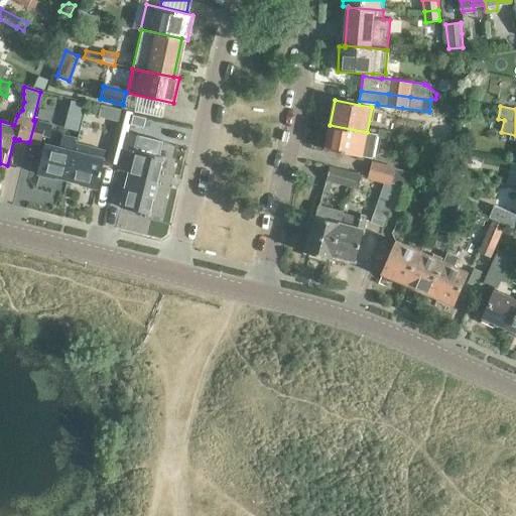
[(39,108),(37,118),(50,122),(53,111),(39,108)]
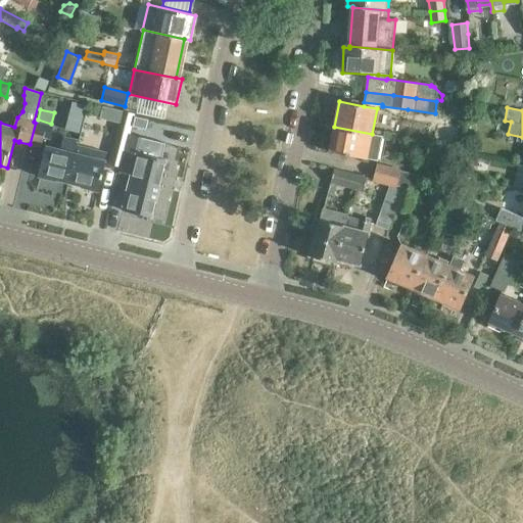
[(134,116),(135,114),(123,111),(112,150),(125,153),(132,127),(134,116)]
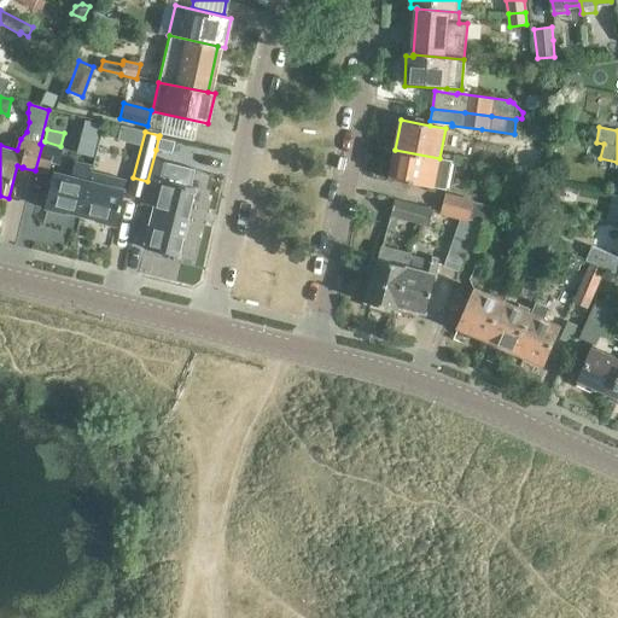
[(553,134),(552,144),(561,146),(564,135),(553,134)]
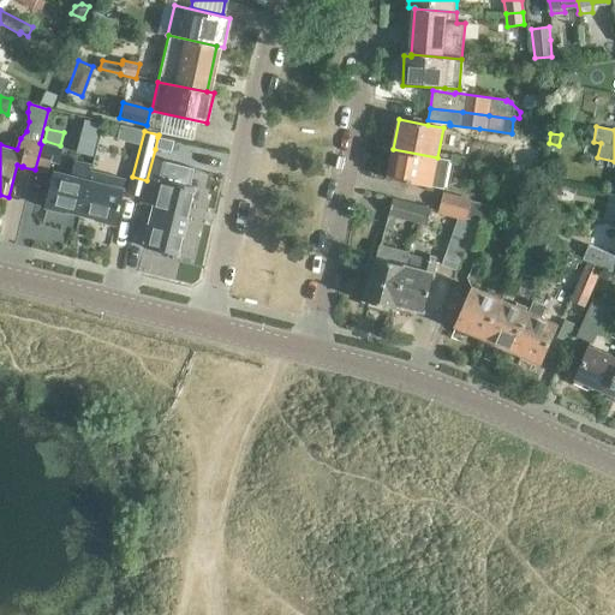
[(157,137),(155,149),(171,153),(174,141),(157,137)]
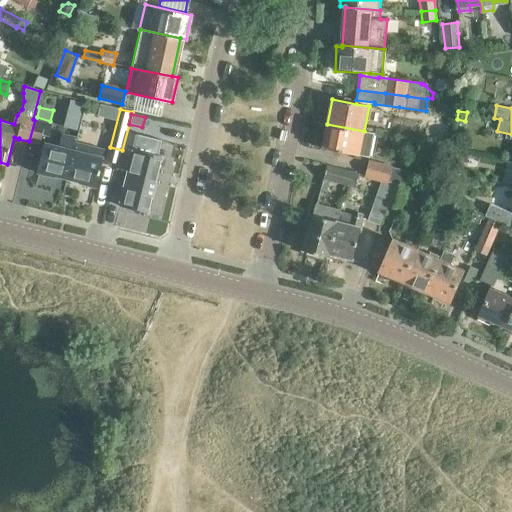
[(52,124),(35,119),(29,141),(41,144),(43,133),(50,135),(52,124)]
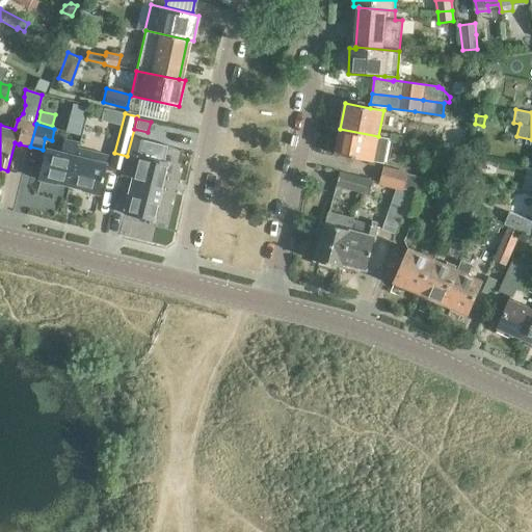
[(383,164),(389,138),(378,136),(340,129),(336,155),(383,164)]
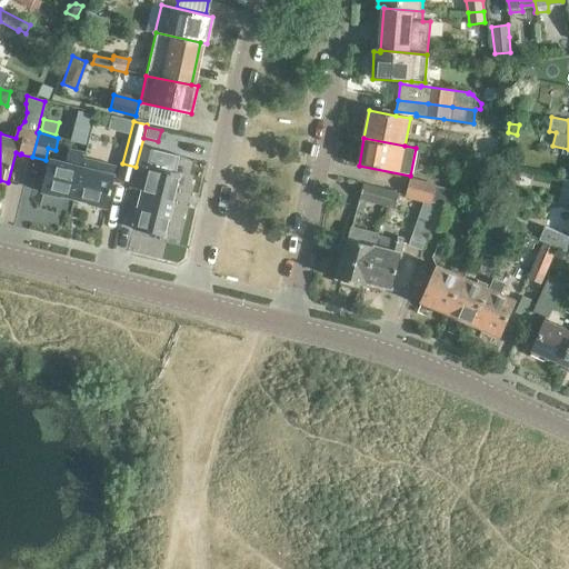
[(179,176),(156,169),(160,151),(141,147),(131,188),(143,191),(133,229),(163,237),(179,176)]
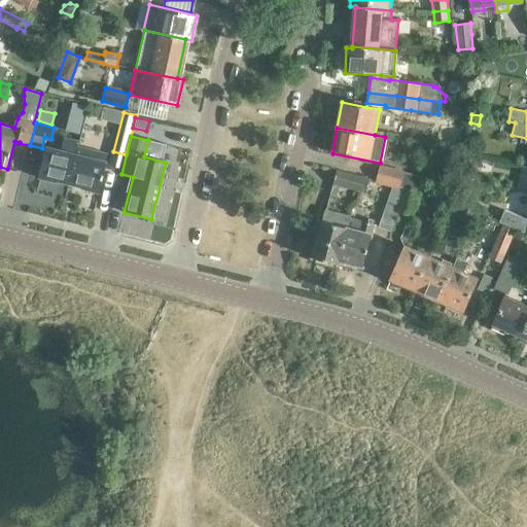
[(71,178),(79,147),(78,146),(80,141),(64,137),(60,150),(46,147),(39,177),(57,181),(58,175),(71,178)]
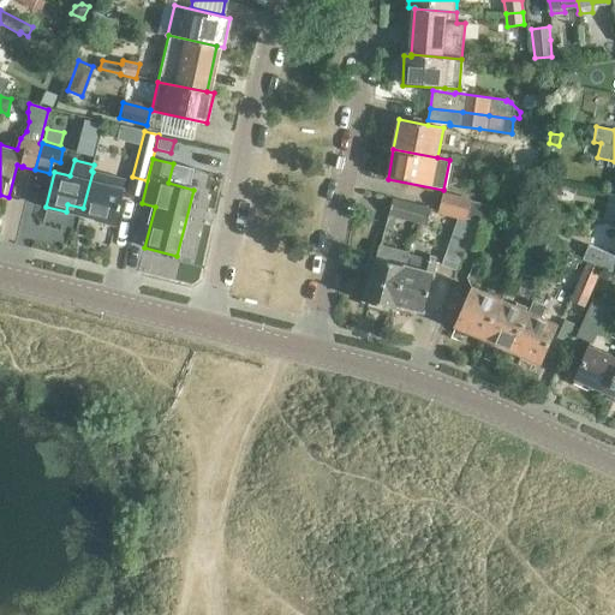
[(125,179),(93,172),(83,208),(99,212),(97,219),(117,224),(125,190),(123,189),(125,179)]
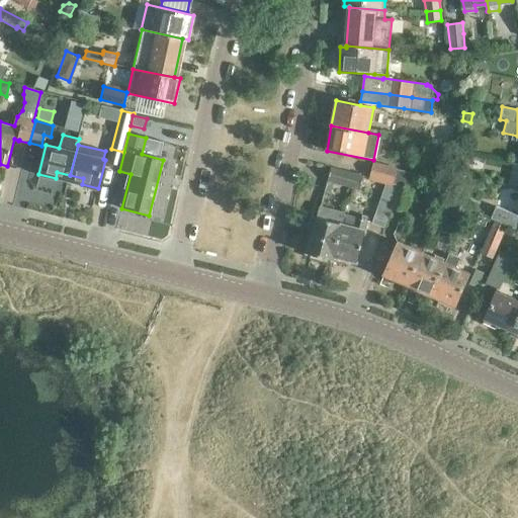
[(409,189),(410,185),(413,174),(373,164),(370,178),(394,184),(409,189)]
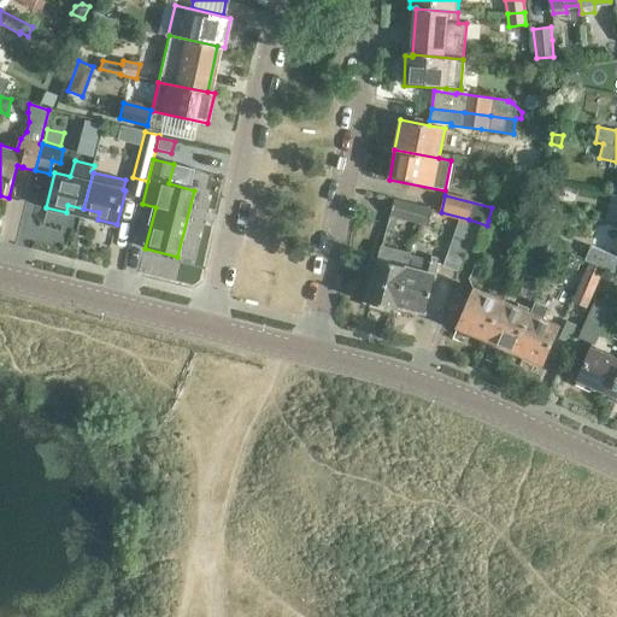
[(417,222),(421,207),(394,200),(391,215),(417,222)]
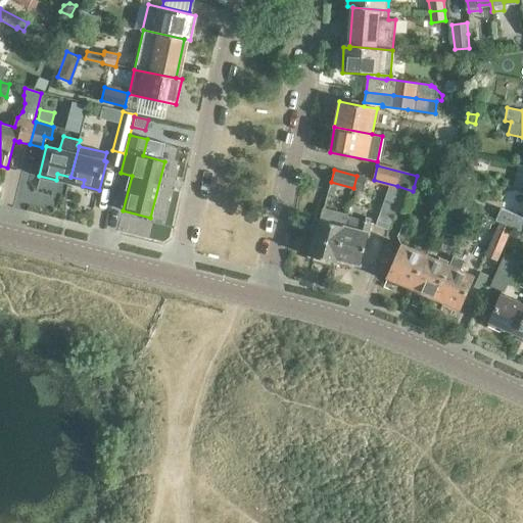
[(367,178),(357,176),(353,188),(364,191),(367,178)]
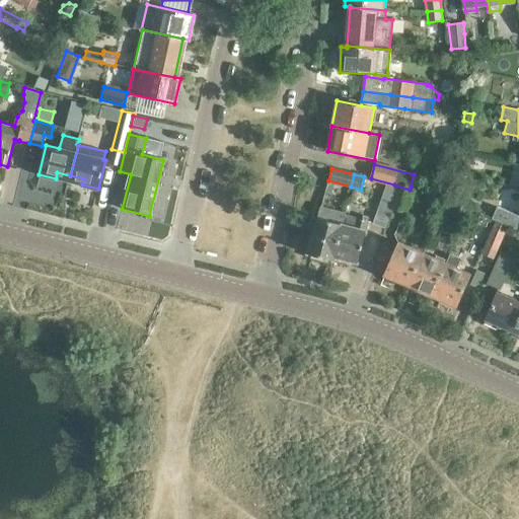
[(398,187),(391,209),(403,214),(412,191),(398,187)]
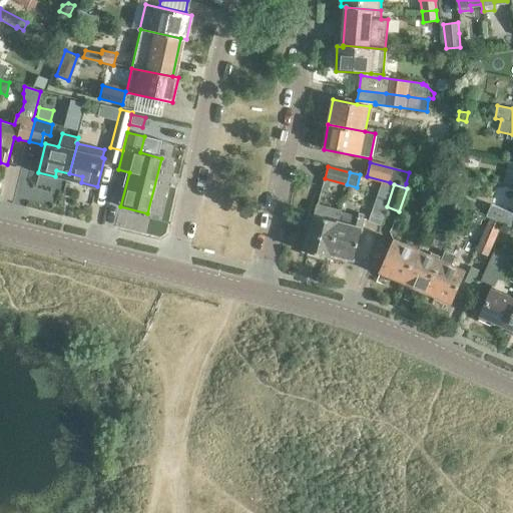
[(377,196),(368,221),(380,225),(389,201),(377,196)]
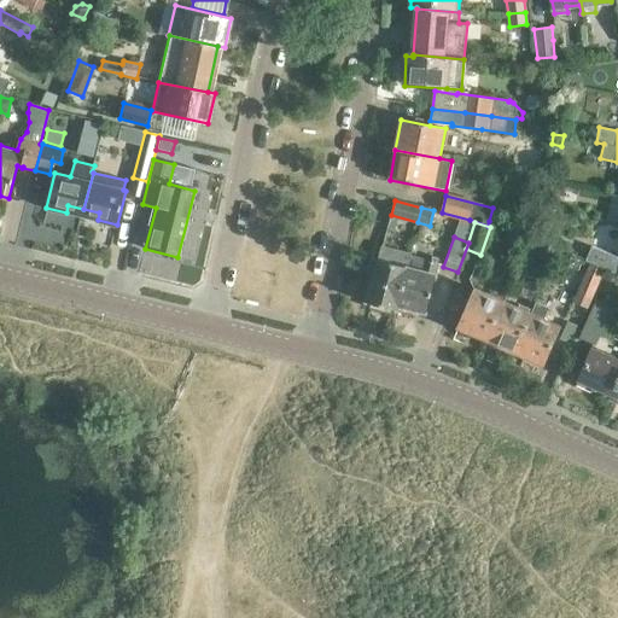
[(395,310),(407,269),(406,268),(410,254),(383,246),(379,256),(367,303),(395,310)]
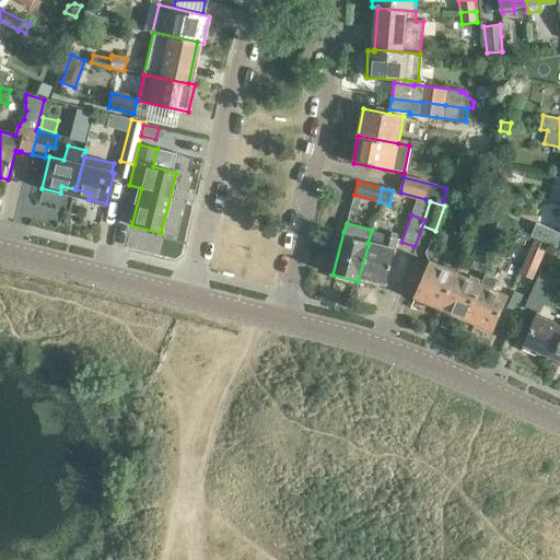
[(535,240),(548,245),(559,249),(559,230),(559,232),(559,231),(559,233),(559,234),(536,224),(531,237),(535,240)]
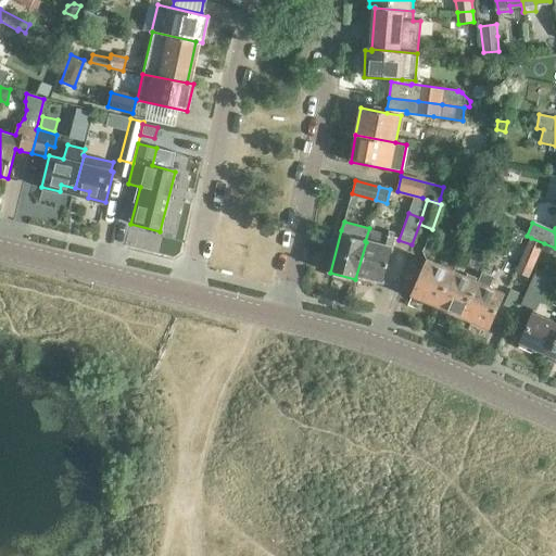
[(379,245),(366,242),(355,279),(374,285),(375,280),(382,282),(394,240),(392,239),(394,232),(389,231),(387,238),(381,237),(379,245)]
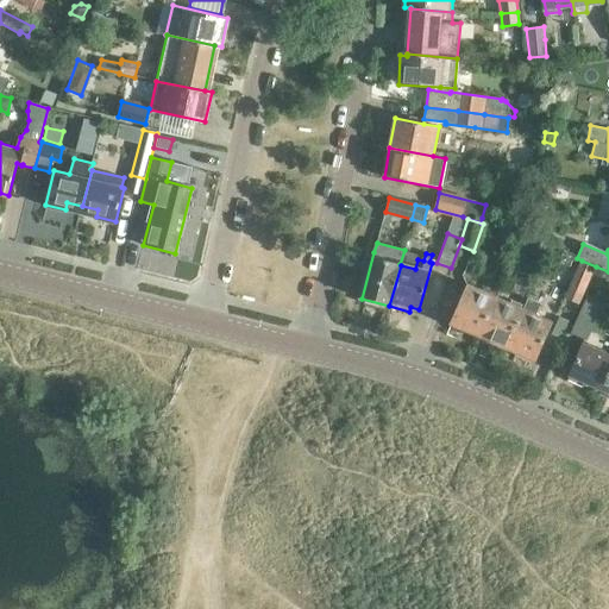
[(585,292),(596,267),(582,261),(581,261),(571,284),(565,297),(579,303),(585,292)]
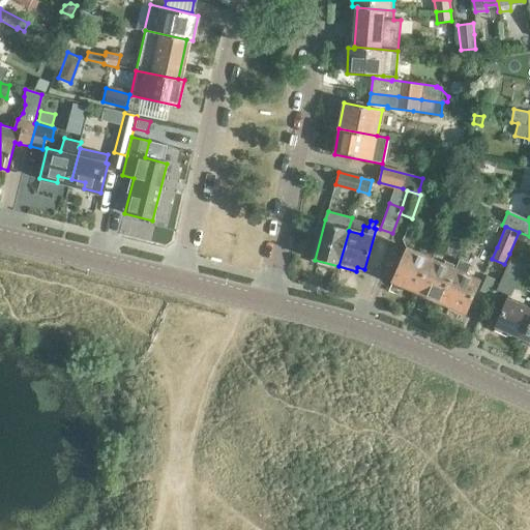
[(417,292),(431,260),(407,249),(393,282),(417,292)]
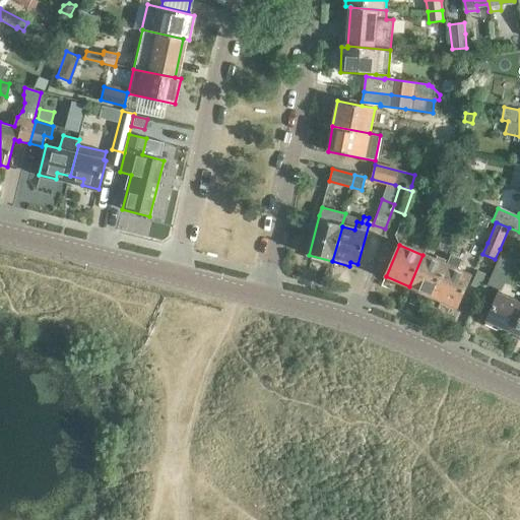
[(500,289),(515,256),(502,251),(488,283),(500,289)]
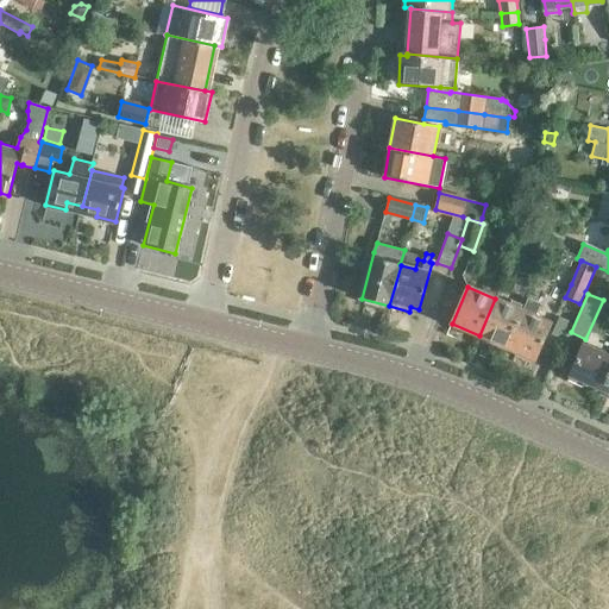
[(527,297),(522,311),(507,347),(534,359),(551,322),(534,316),(540,303),(527,297)]
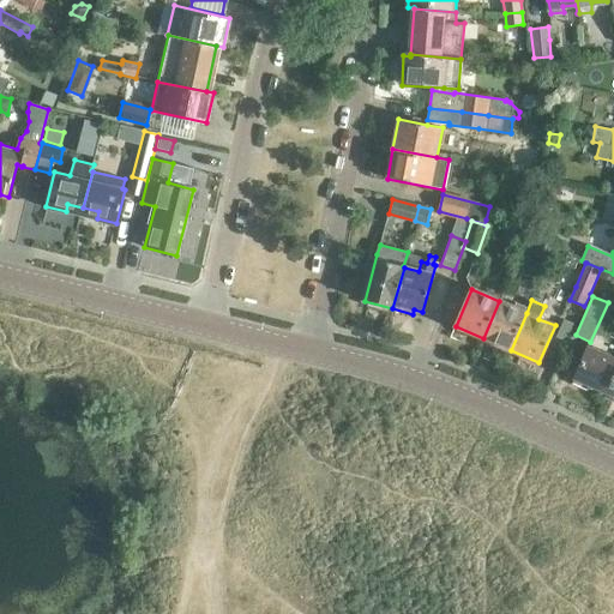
[(511,350),(527,313),(499,301),(483,338),(511,350)]
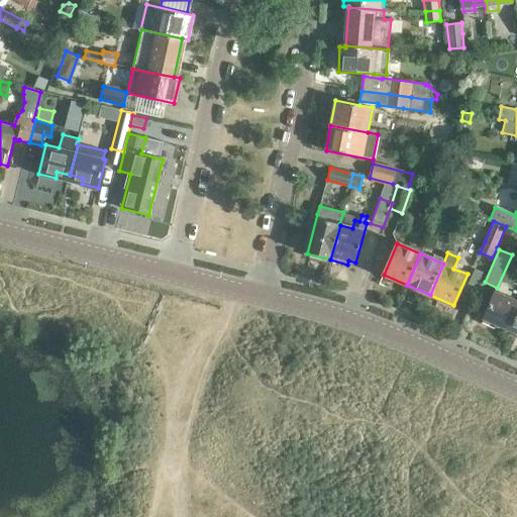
[(511,331),(516,317),(516,301),(495,292),(484,319),(484,320),(483,323),(495,328),(496,325),(511,331)]
